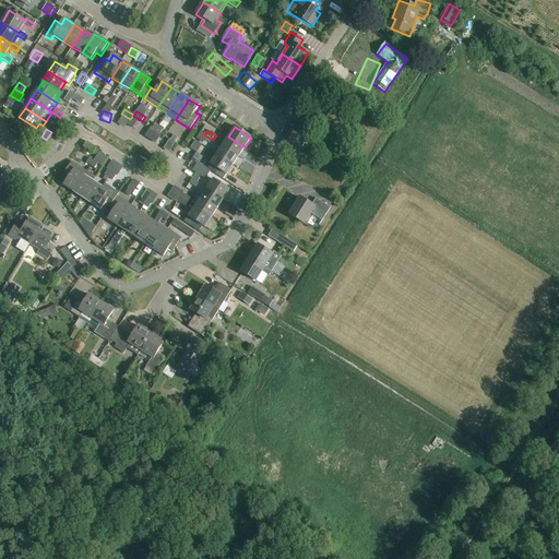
[(201,132),(197,139),(203,143),(204,140),(207,137),(204,134),(201,132)]
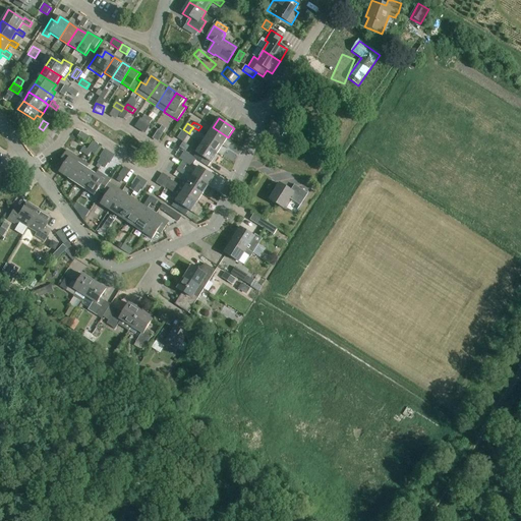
[(223,146),(228,137),(213,127),(208,135),(223,146)]
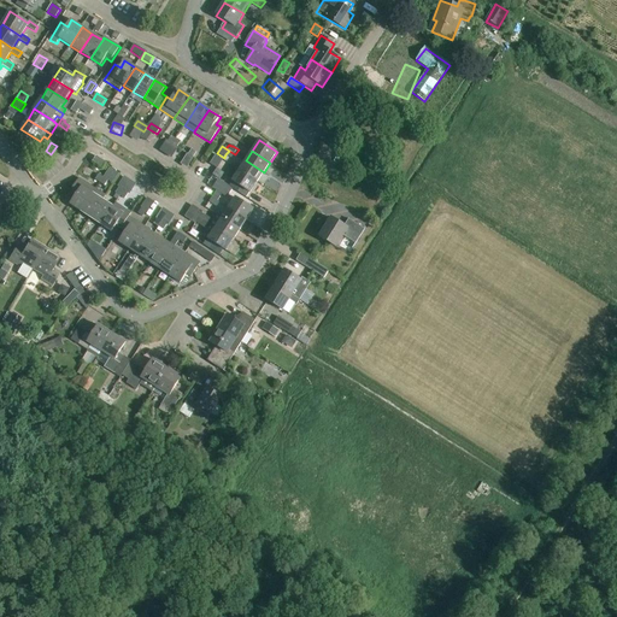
[(93,162),(103,169),(107,163),(97,157),(93,162)]
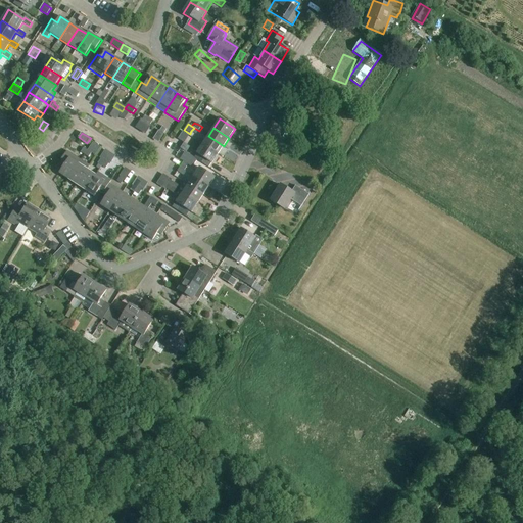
[(219,155),(224,146),(208,136),(203,145),(219,155)]
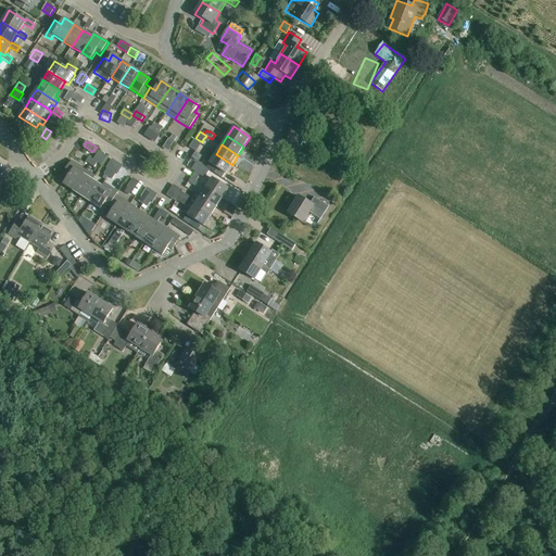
[(191,159),(197,162),(201,156),(196,153),(191,159)]
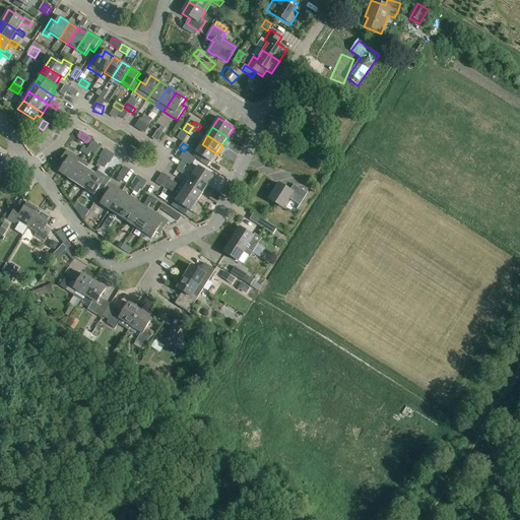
[(202,144),(199,148),(194,145),(191,150),(196,153),(197,154),(205,159),(211,163),(217,154),(202,144)]
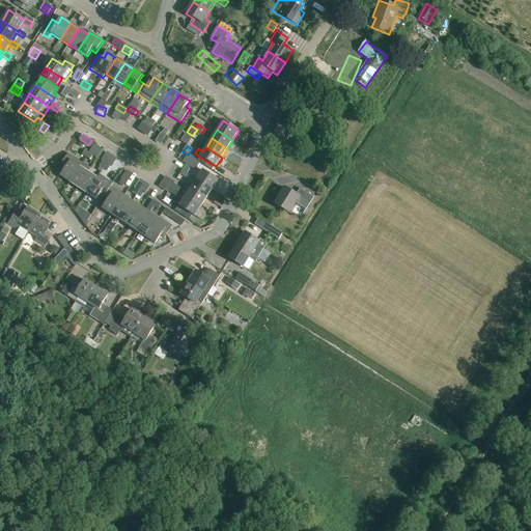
[(70,183),(82,163),(68,154),(59,167),(64,171),(60,176),(70,183)]
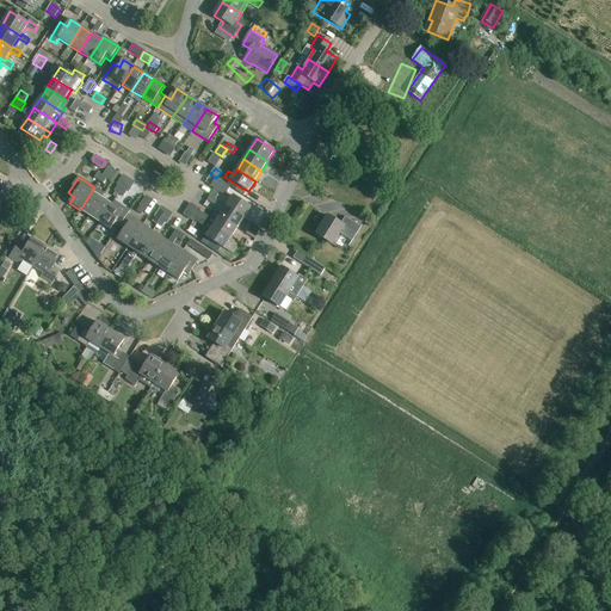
[(216,178),(210,187),(217,192),(223,183),(217,178),(216,178)]
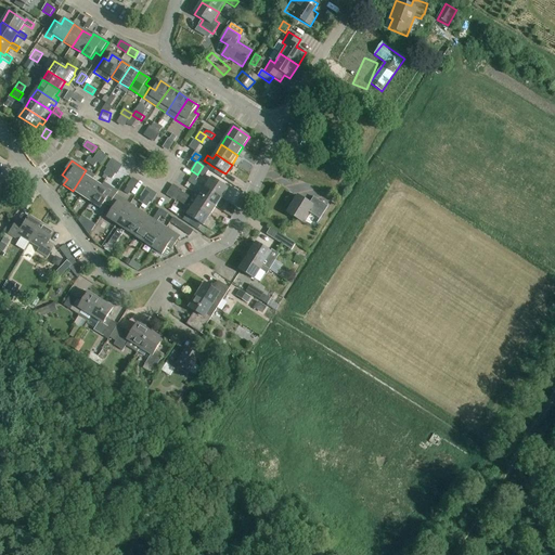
[(209,164),(207,168),(222,179),(226,173),(219,170),(210,165),(209,164)]
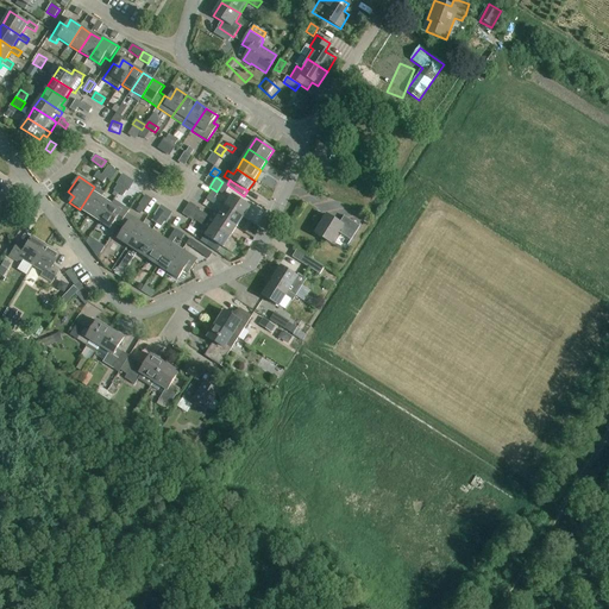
[(89,215),(101,198),(105,193),(94,187),(80,209),(89,215)]
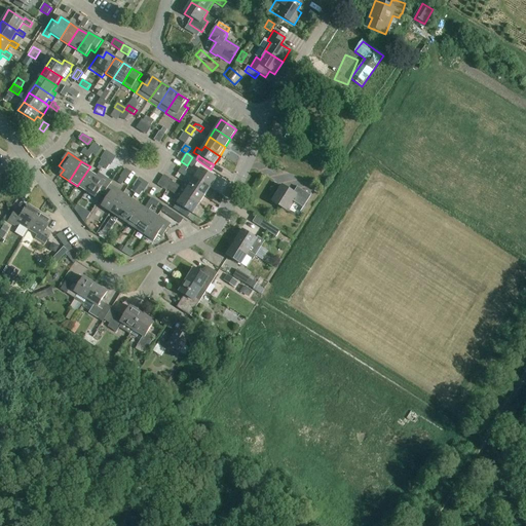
[(185,172),(181,168),(178,173),(185,177),(187,173),(185,172)]
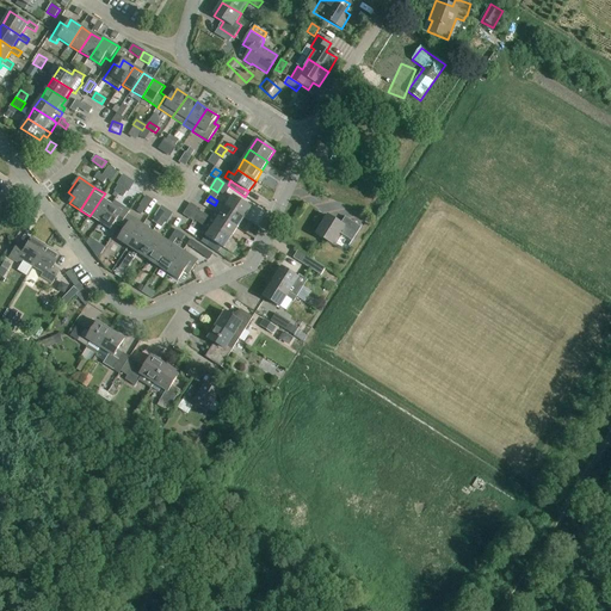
[(227,207),(245,218),(252,208),(233,196),(227,207)]
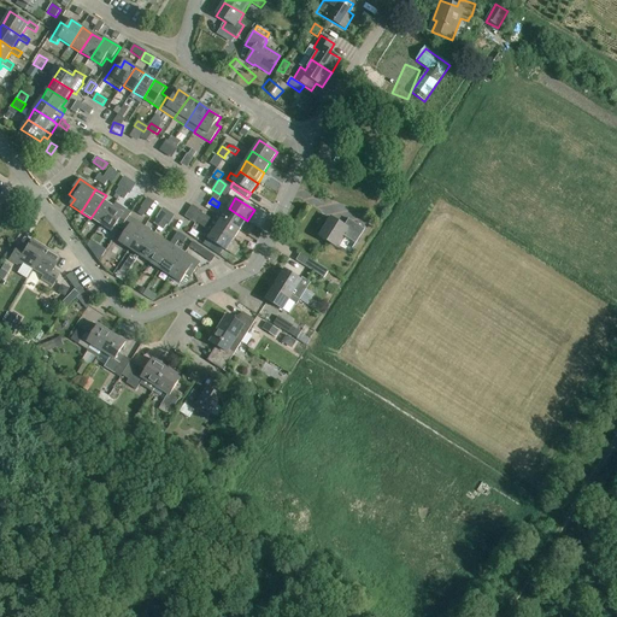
[(100,225),(112,206),(103,200),(90,218),(100,225)]
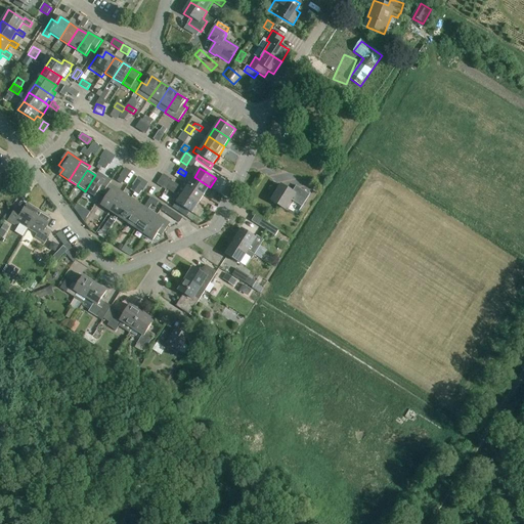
[(102,193),(110,183),(112,181),(98,172),(95,175),(85,191),(95,198),(98,191),(102,193)]
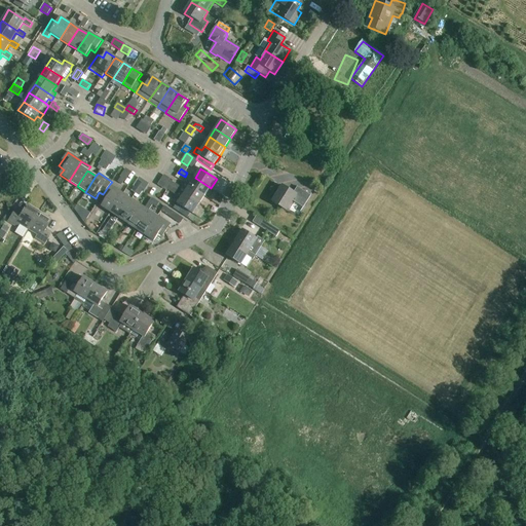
[(204,196),(211,188),(195,178),(189,186),(204,196)]
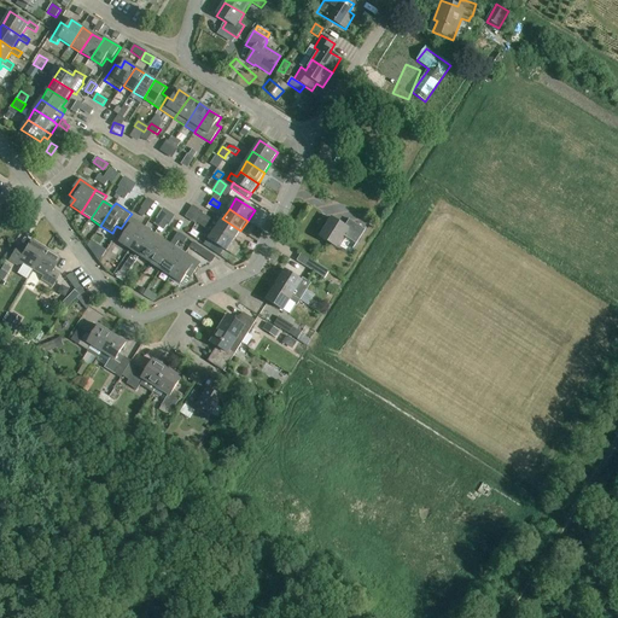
[(240,231),(222,219),(217,215),(214,221),(208,217),(203,214),(199,219),(205,222),(216,229),(234,242),(240,231)]
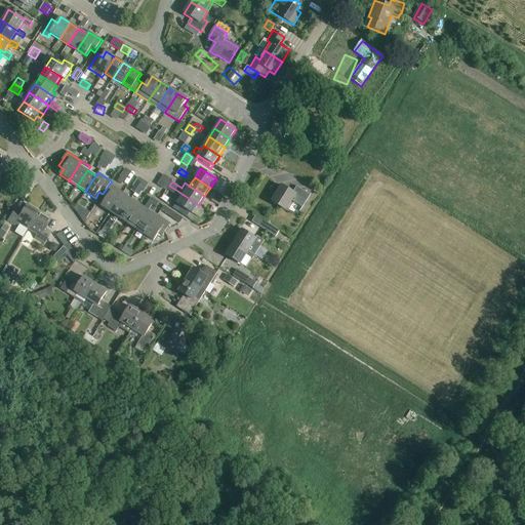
[(110,212),(123,193),(110,184),(103,194),(108,197),(102,207),(110,212)]
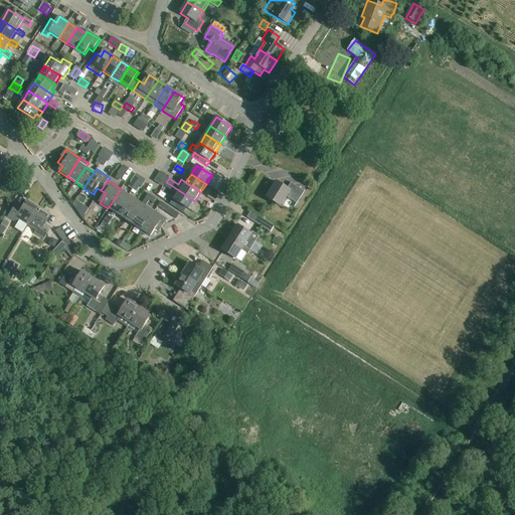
[(189,210),(195,201),(180,191),(171,185),(166,182),(164,186),(174,192),(170,197),(172,198),(168,203),(178,210),(182,205),(189,210)]
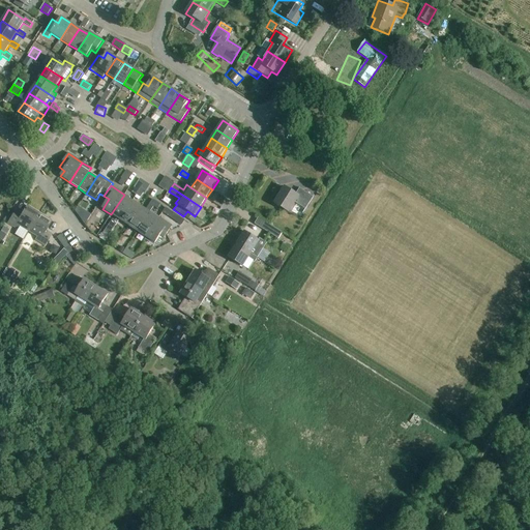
[(296,195),(285,188),(274,204),(289,213),(295,203),(305,210),(314,198),(300,189),(296,195)]
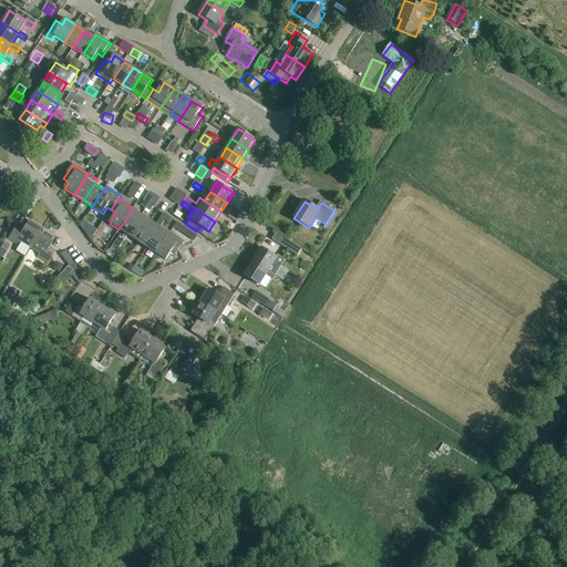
[(127,235),(127,236),(142,215),(133,208),(119,229),(123,233),(120,235),(111,248),(116,253),(126,238),(125,238),(127,235)]
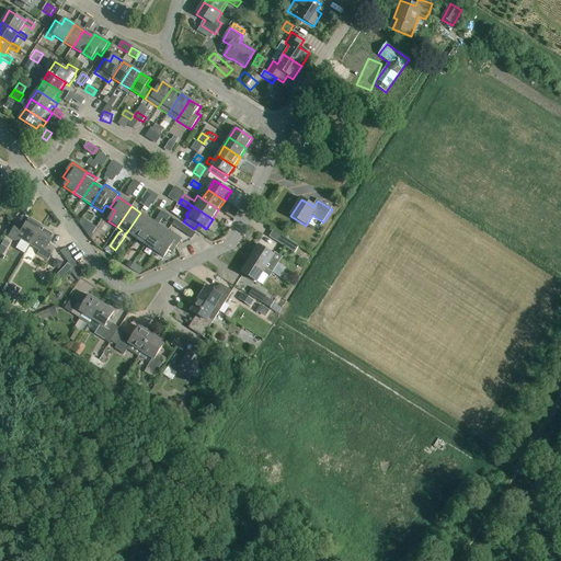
[(162,218),(164,215),(160,212),(153,221),(149,218),(136,239),(145,245),(156,229),(162,219),(162,218)]
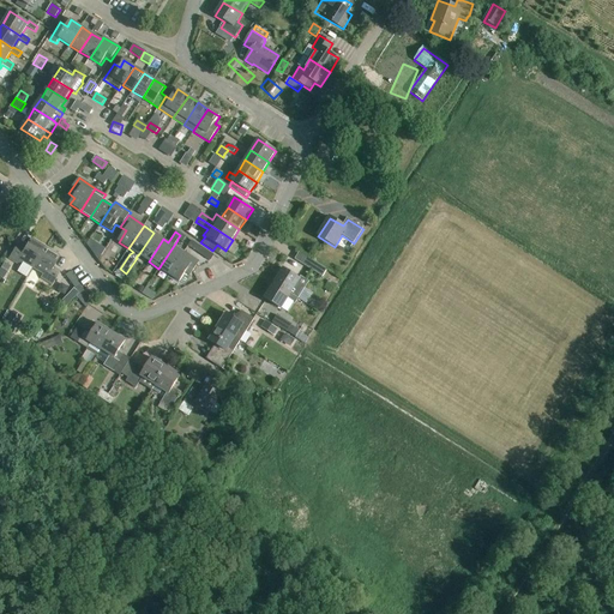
[(149,262),(163,239),(154,233),(138,256),(149,262)]
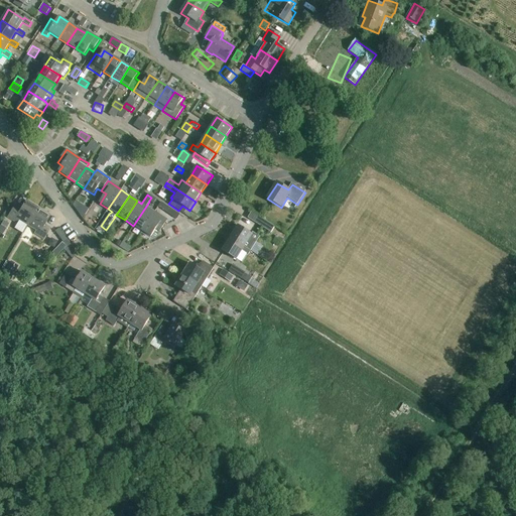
[(27,226),(37,208),(25,201),(20,210),(14,207),(7,218),(16,224),(18,221),(27,226)]
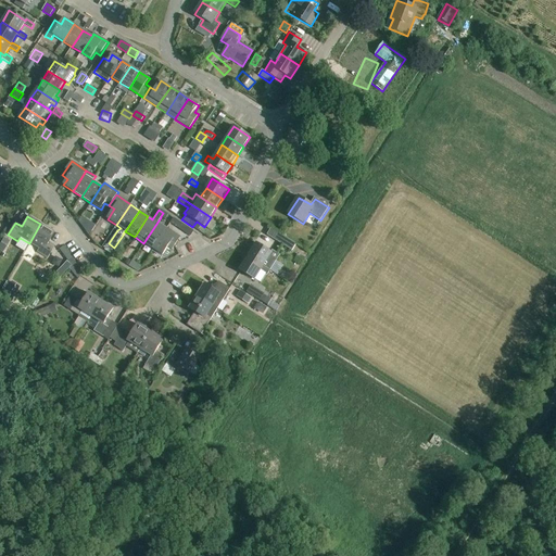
[(169,223),(179,230),(184,225),(173,218),(169,223)]
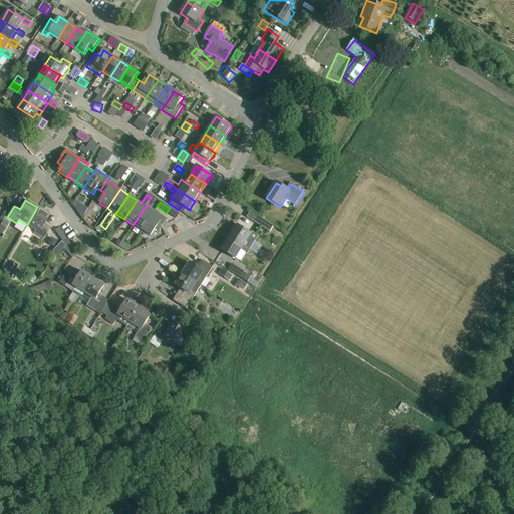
[(82,204),(77,211),(82,217),(88,208),(82,204)]
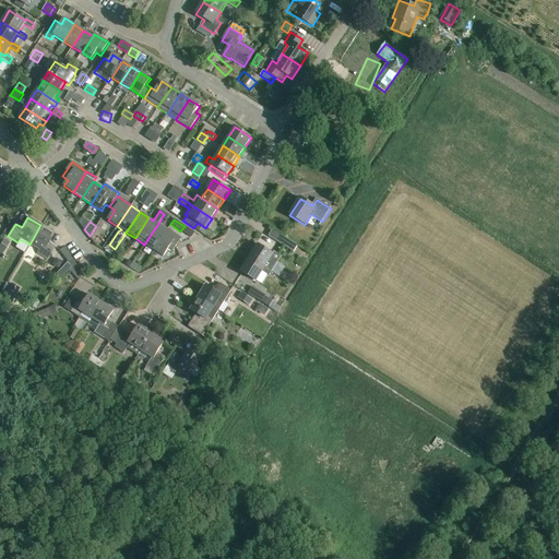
[(40,225),(30,245),(38,250),(37,253),(47,260),(55,248),(48,244),(54,233),(40,225)]
